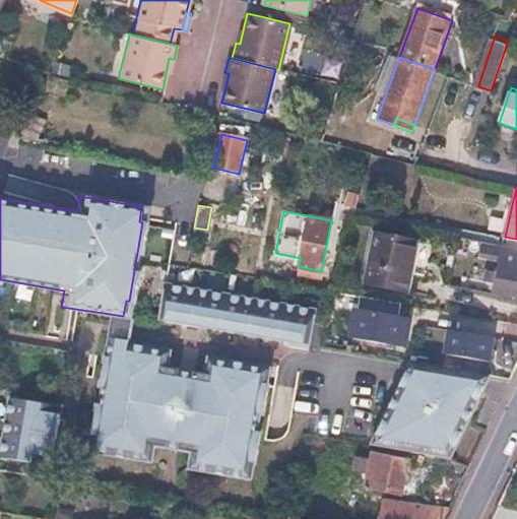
[(416,239),(376,232),(367,281),(407,288),(416,239)]
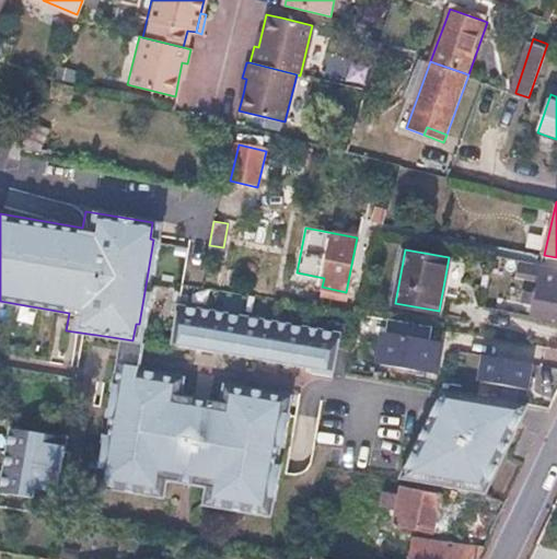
[(556,266),(538,263),(530,315),(556,319),(556,266)]
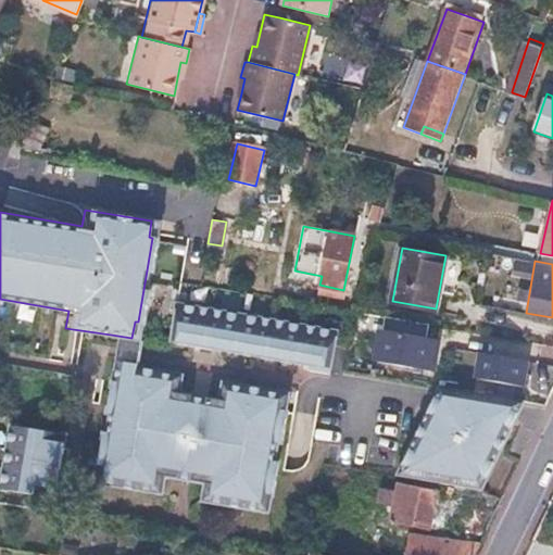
[(177,301),(171,337),(308,360),(306,367),(329,371),(334,344),(196,319),(198,304),(177,301)]
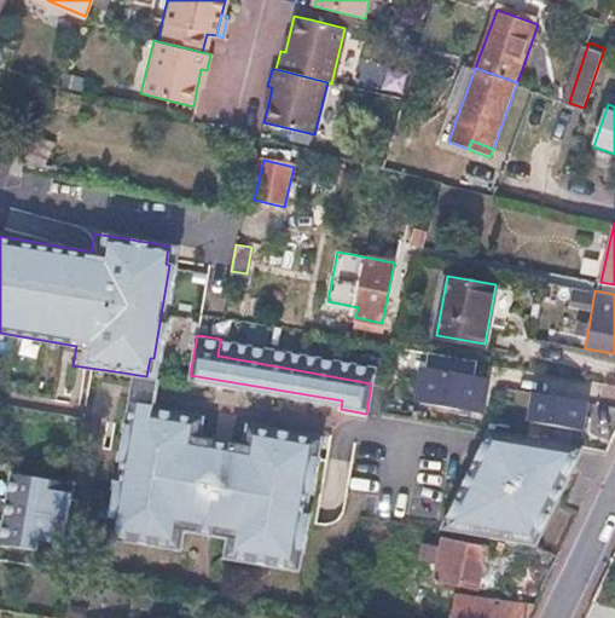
[(220,339),(218,356),(371,383),(373,365),(220,339)]
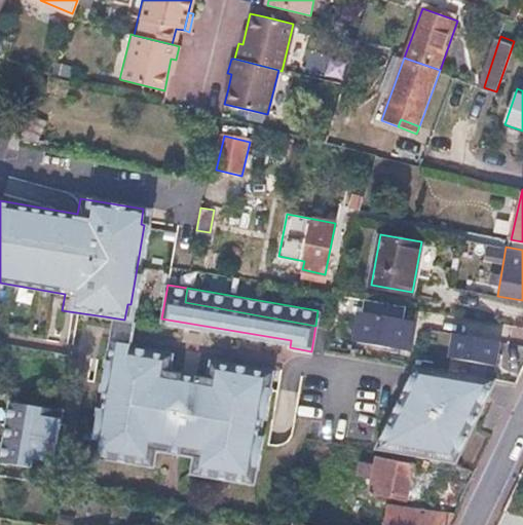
[(358,310),(356,342),(417,345),(419,313),(358,310)]
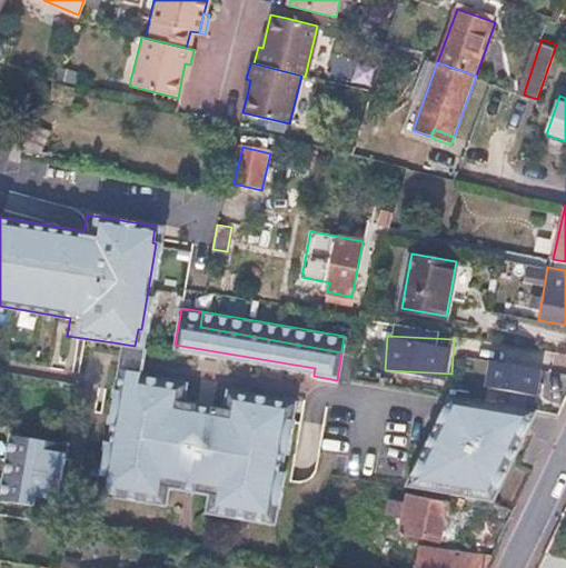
[(135,346),(113,342),(111,355),(108,370),(130,374),(132,358),(135,346)]
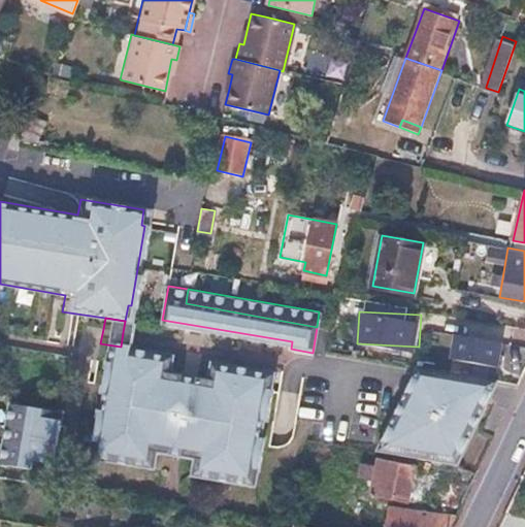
[(501,342),(455,334),(451,358),(497,366),(501,342)]
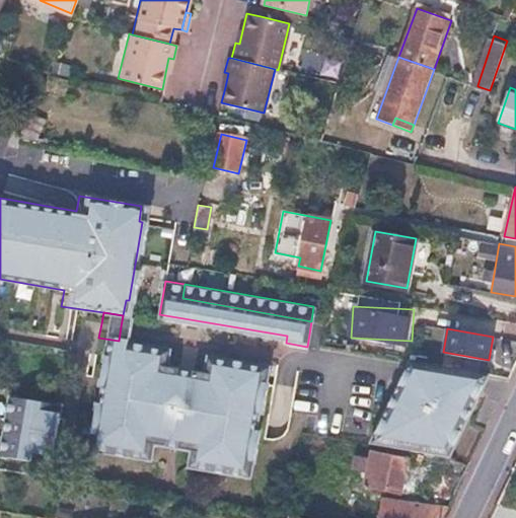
[(96,354),(94,354),(89,382),(93,383),(91,396),(192,414),(246,423),(248,409),(253,410),(259,380),(256,379),(260,363),(196,353),(194,370),(192,378),(154,372),(156,364),(158,348),(119,341),(98,338),(96,354)]
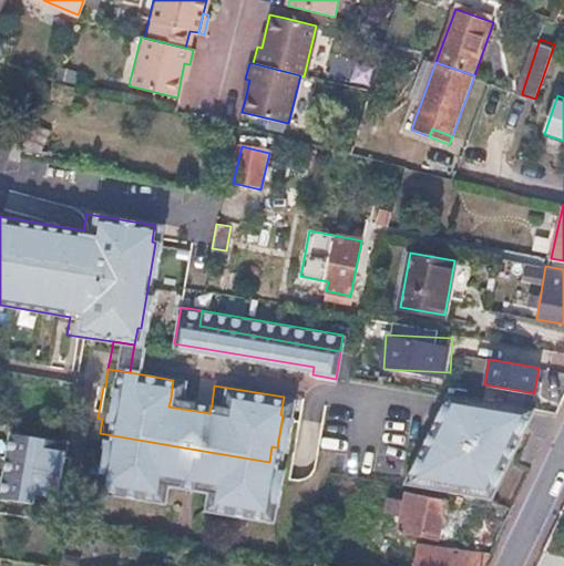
[(442,407),(438,414),(404,485),(408,486),(448,493),(479,497),(489,500),(522,430),(526,420),(533,408),(449,392),(442,407)]
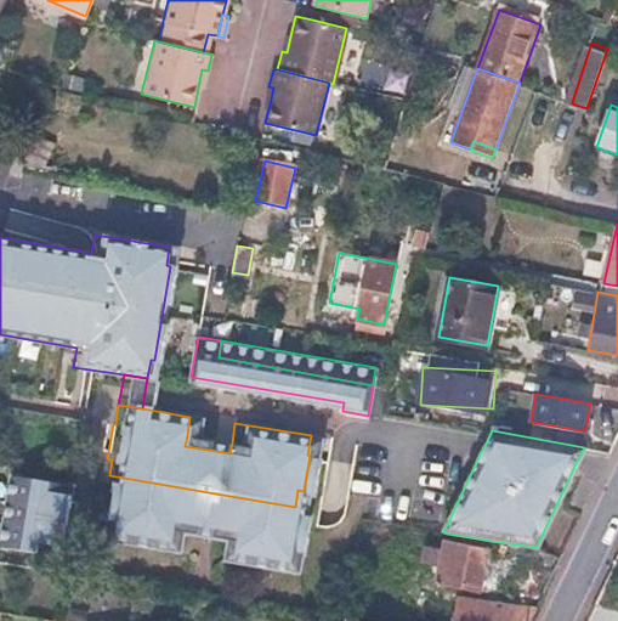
[(232,444),(187,436),(185,446),(230,453),(232,444)]
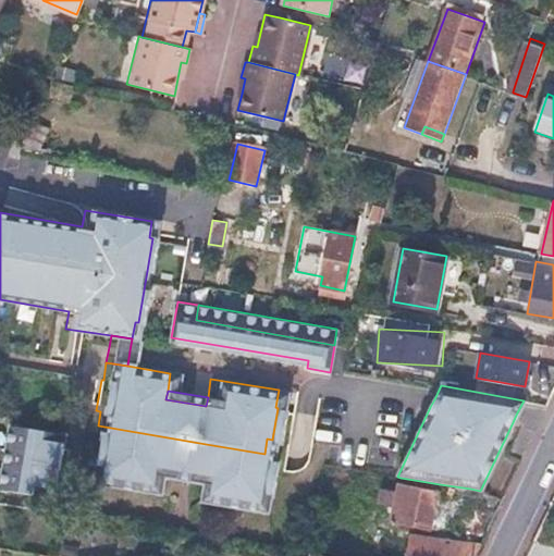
[(97,433),(93,432),(86,465),(89,466),(86,482),(150,493),(154,476),(155,467),(195,473),(194,482),(191,499),(196,499),(206,444),(98,425),(97,433)]
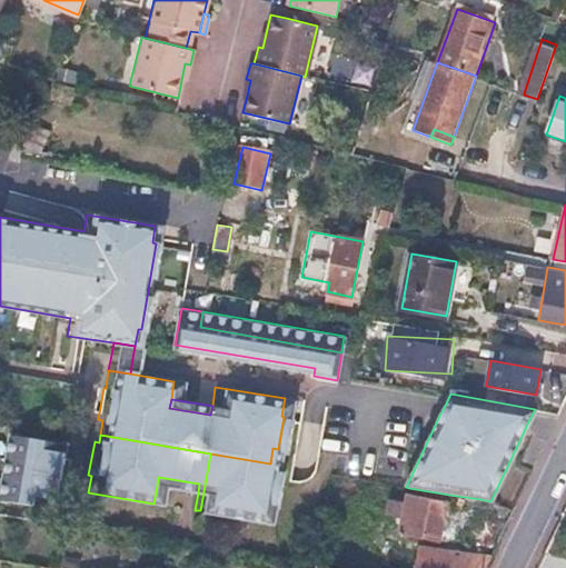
[(67,445),(10,436),(0,496),(0,504),(56,512),(67,445)]
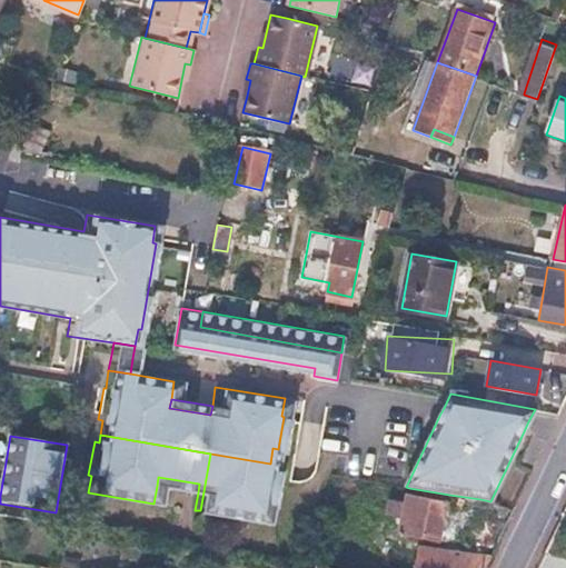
[(270,464),(210,454),(200,510),(264,521),(267,504),(269,504),(275,470),(269,470),(270,464)]
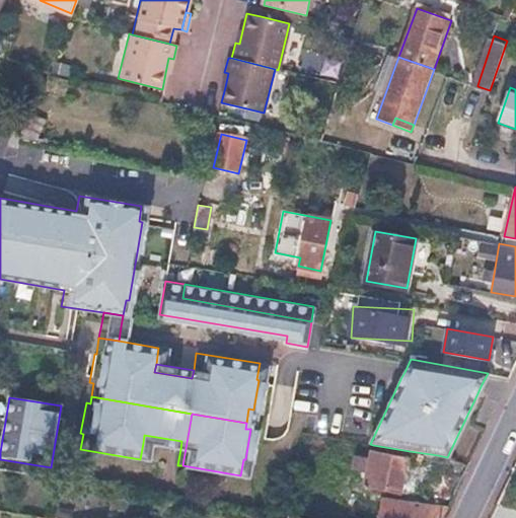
[(181,441),(144,435),(143,443),(180,449),(181,441)]
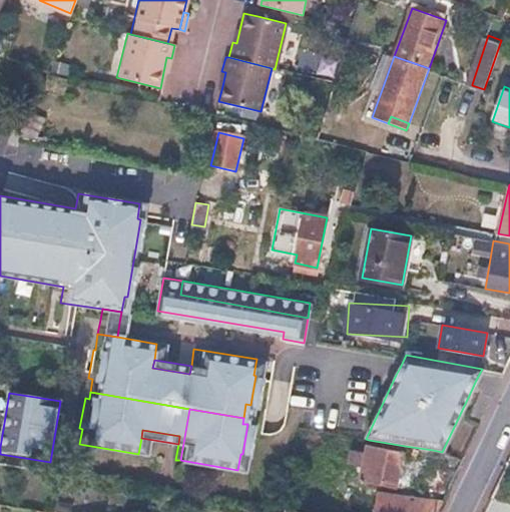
[(367,454),(354,452),(352,465),(365,468),(362,483),(397,488),(405,446),(369,440),(367,454)]
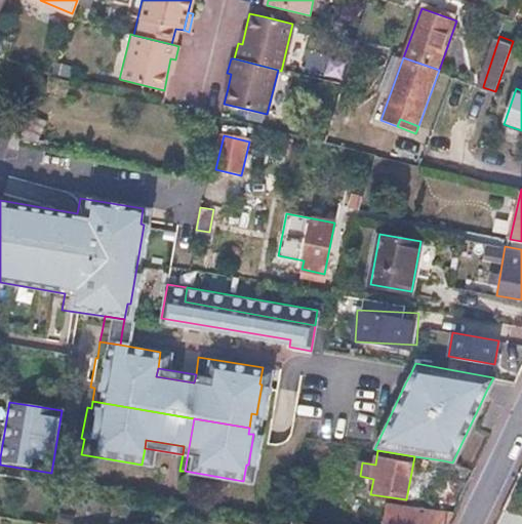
[(446,523),(451,514),(385,504),(382,523),(385,523),(446,523)]
